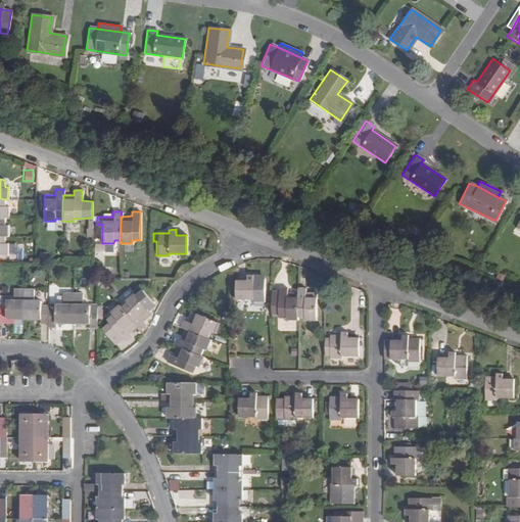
[(250,301),(263,301),(264,279),(253,278),(252,275),(245,275),(245,280),(234,280),(234,298),(237,298),(237,309),(243,310),(243,298),(250,298),(250,301)]
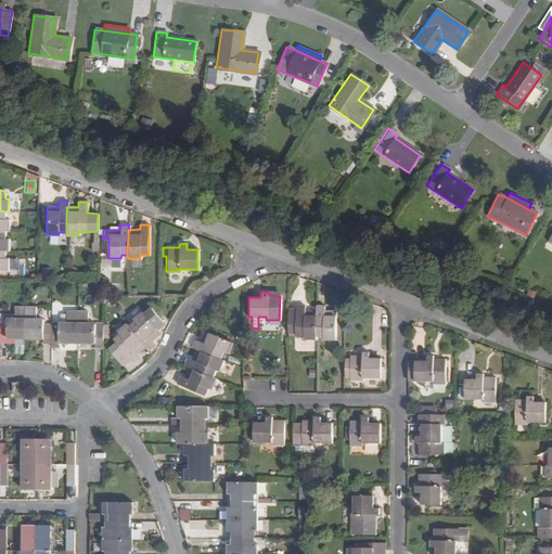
[(131,319),(135,322),(128,326),(144,346),(148,350),(154,344),(151,340),(159,333),(154,327),(163,321),(150,305),(131,319)]
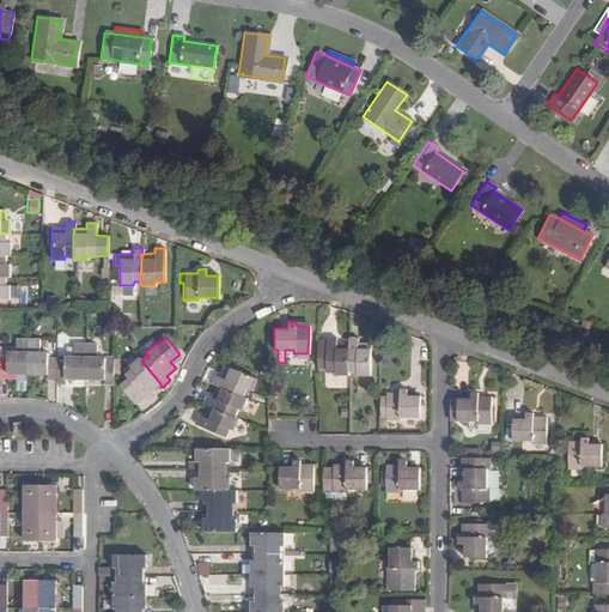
[(334,374),(347,375),(347,371),(347,344),(335,344),(335,338),(324,337),(324,341),(316,341),(316,363),(324,363),(324,370),(334,370),(334,374)]
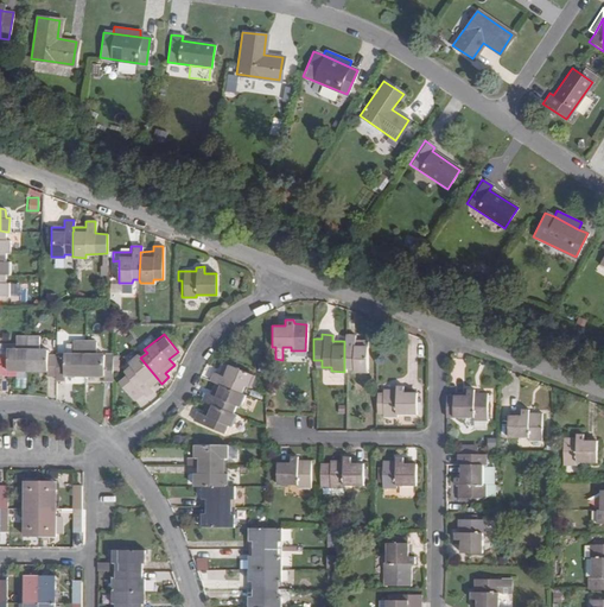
[(344,334),(344,341),(344,368),(351,367),(351,371),(366,371),(366,341),(354,340),(354,335),(344,334)]
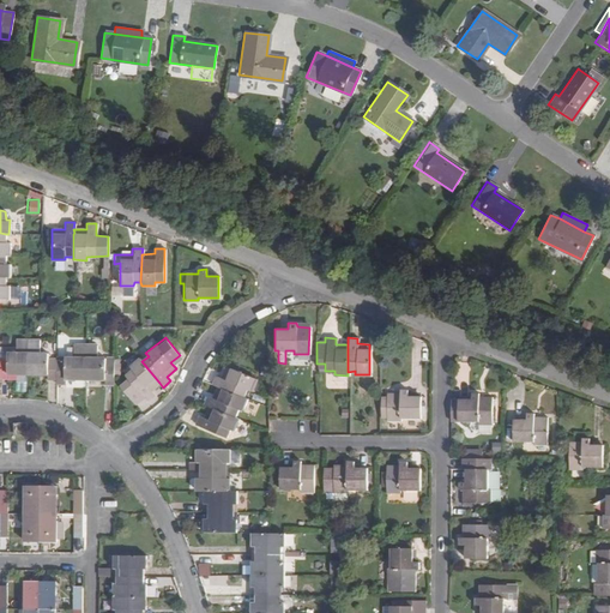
[(6,373),(26,373),(26,340),(13,340),(13,353),(0,353),(0,378),(6,378),(6,373)]
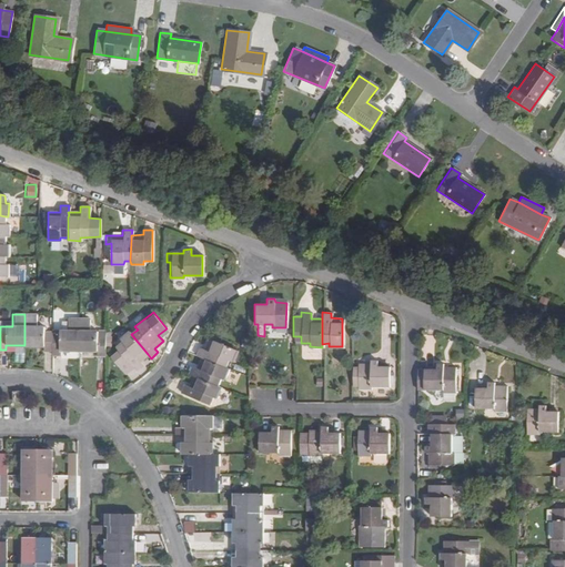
[(42,350),(50,350),(50,332),(43,332),(43,326),(36,326),(36,314),(24,314),(24,345),(42,345),(42,350)]
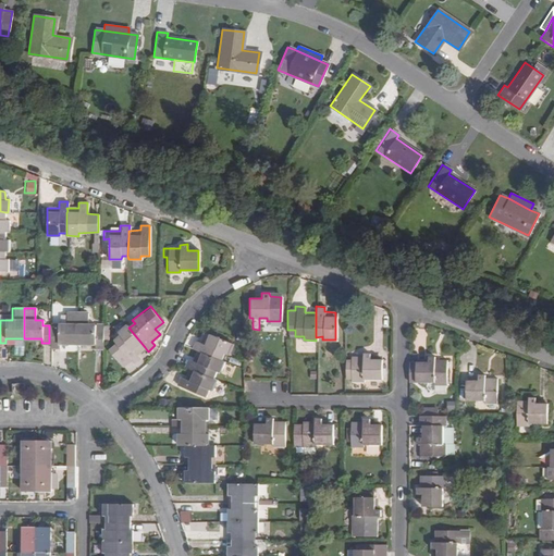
[(49,324),(49,325),(49,343),(49,347),(58,347),(58,343),(76,343),(76,312),(65,312),(65,324),(49,324)]
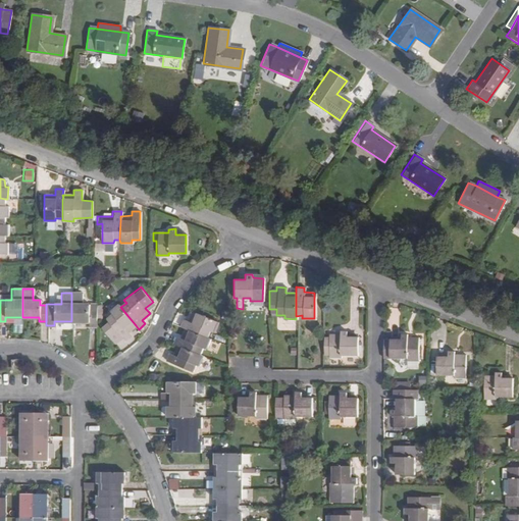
[(82,304),(82,293),(71,293),(71,321),(88,321),(88,325),(96,326),(96,304),(82,304)]
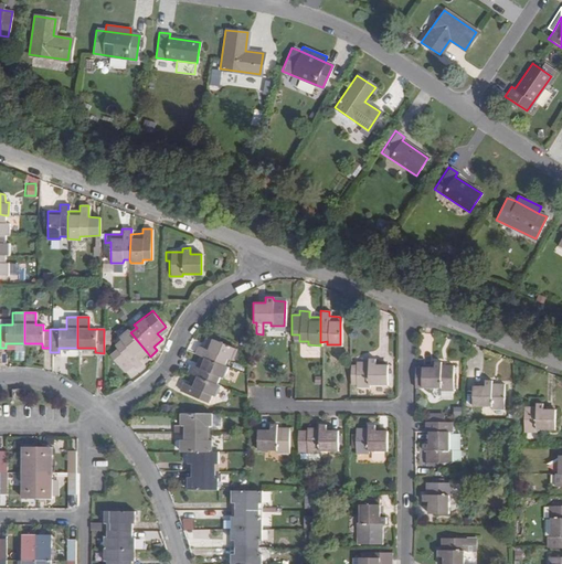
[(141,363),(138,359),(147,352),(130,332),(128,330),(119,338),(120,340),(115,346),(134,369),(141,363)]
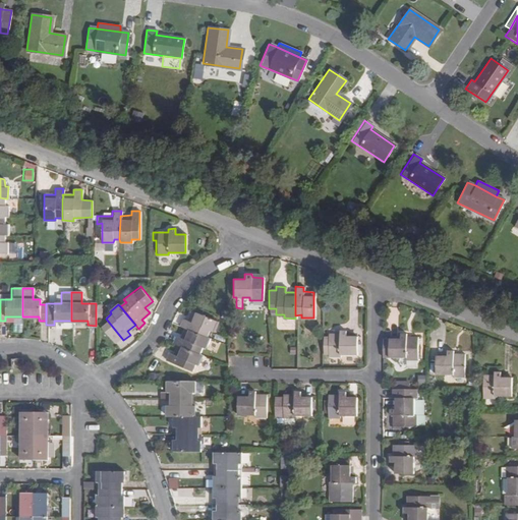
[(186,329),(187,329),(206,336),(209,330),(211,331),(216,321),(191,309),(187,320),(182,318),(179,326),(182,328),(186,329)]
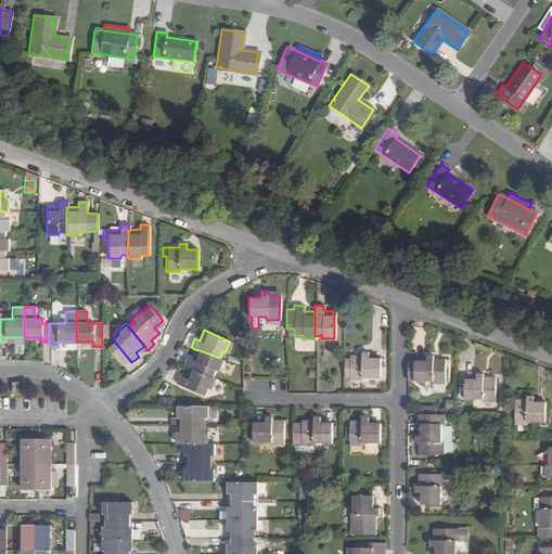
[(200,350),(199,350),(194,349),(191,359),(187,357),(183,365),(188,368),(192,369),(192,368),(212,376),(214,370),(217,371),(222,359),(219,358),(200,350)]
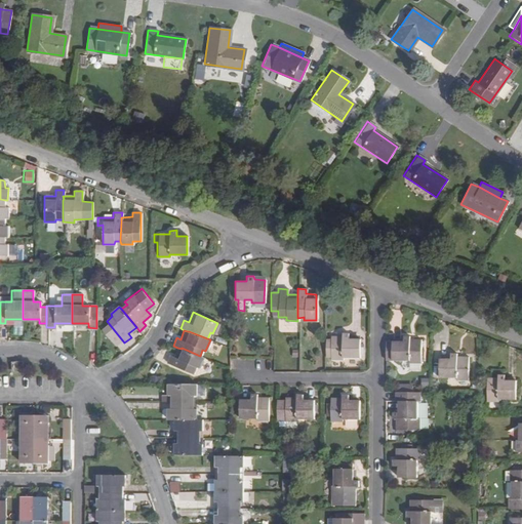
[(329,359),(342,360),(342,357),(359,357),(359,339),(348,338),(348,333),(340,333),(340,336),(329,336),(329,348),(325,349),(325,354),(329,354),(329,359)]
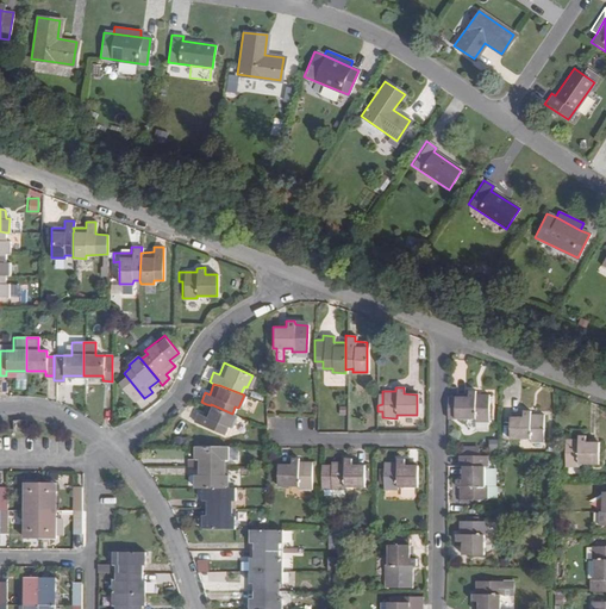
[(472,421),(487,422),(487,393),(474,393),(475,390),(466,390),(466,397),(453,397),(453,418),(472,418),(472,421)]
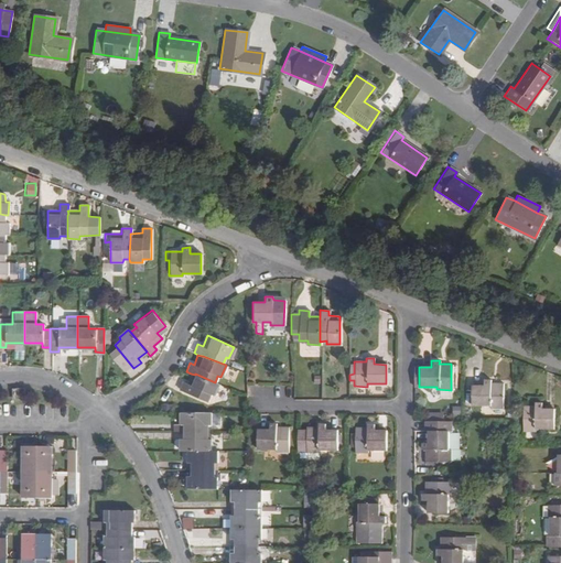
[(245,367),(230,361),(229,367),(243,372),(245,367)]
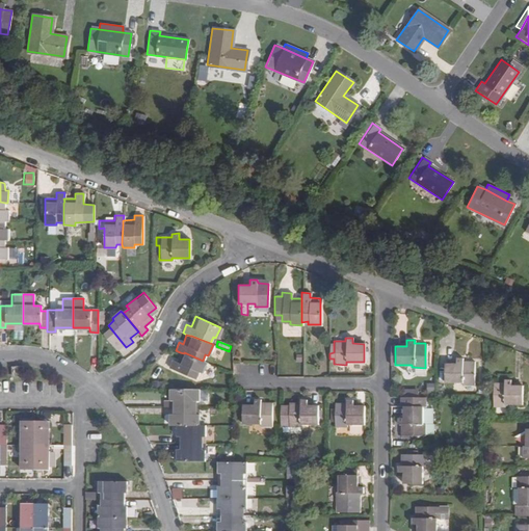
[(202,373),(206,362),(203,361),(184,352),(184,353),(180,352),(176,362),(172,360),(168,368),(195,379),(199,372),(202,373)]
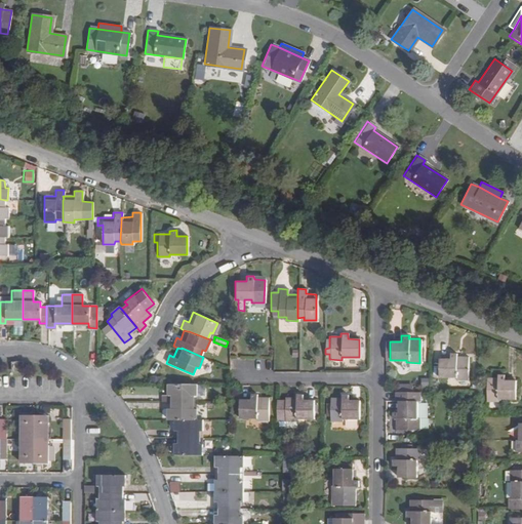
[(454,379),(467,380),(467,356),(455,356),(455,353),(448,353),(448,359),(437,359),(437,377),(454,377),(454,379)]
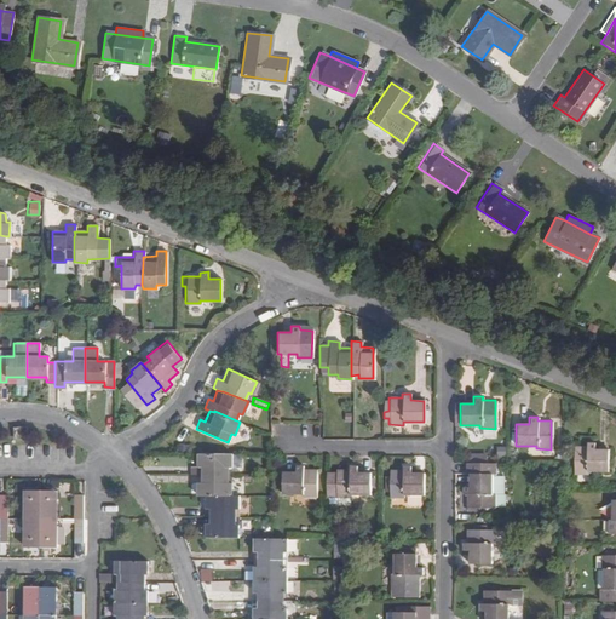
[(26,439),(24,425),(10,427),(11,439),(26,439)]
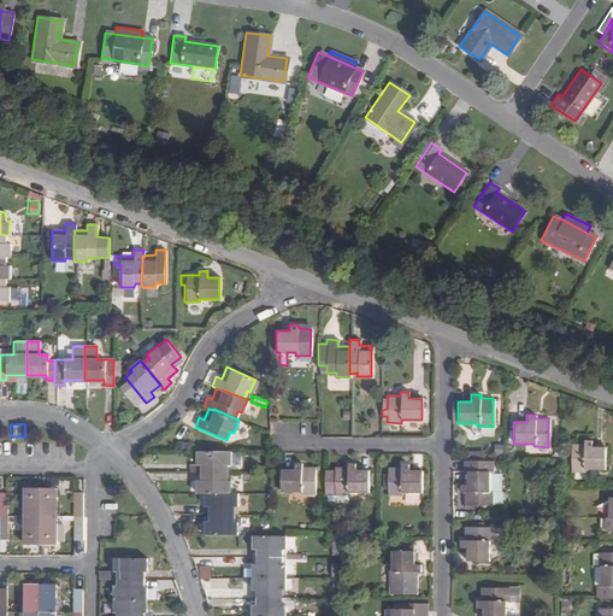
[(582,440),(583,444),(570,445),(570,471),(584,471),(584,468),(603,469),(605,446),(590,446),(590,440),(582,440)]
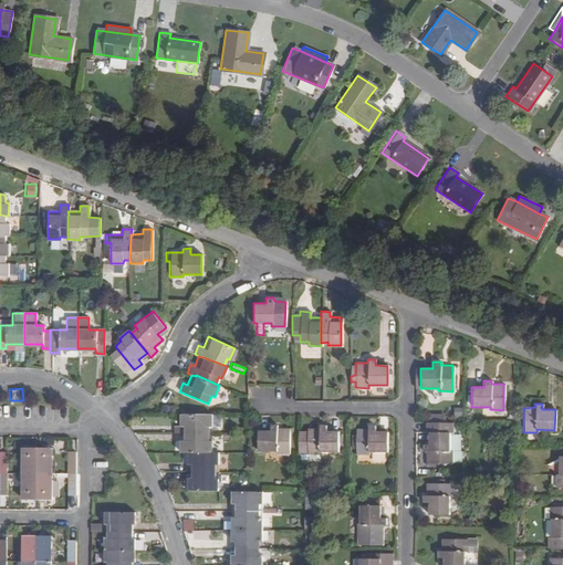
[(210,427),(210,414),(180,414),(180,427),(184,427),(184,433),(207,433),(207,427),(210,427)]
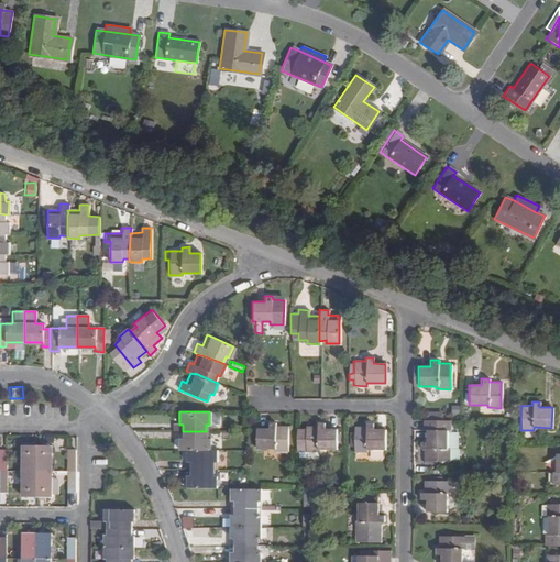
[(426,463),(440,463),(440,460),(448,460),(449,447),(446,447),(446,429),(450,429),(450,418),(440,418),(425,418),(421,418),(421,429),(426,429),(426,440),(420,440),(420,448),(424,448),(424,460),(426,460),(426,463)]
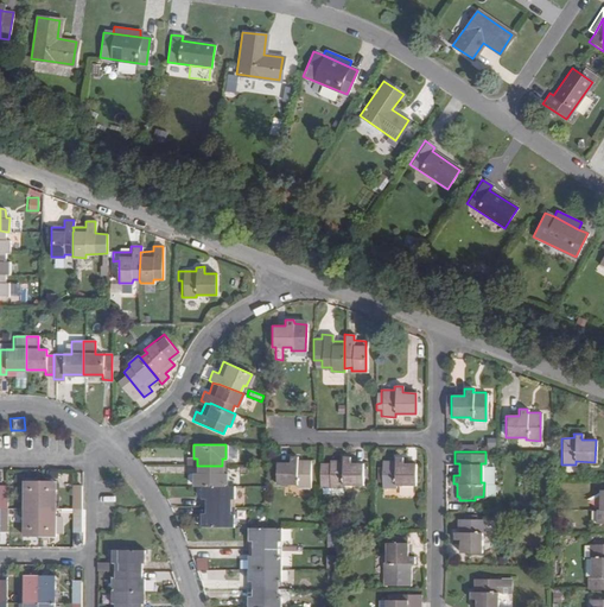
[(294,487),(309,487),(309,460),(297,460),(297,456),(288,456),(288,463),(275,463),(275,485),(294,485),(294,487)]
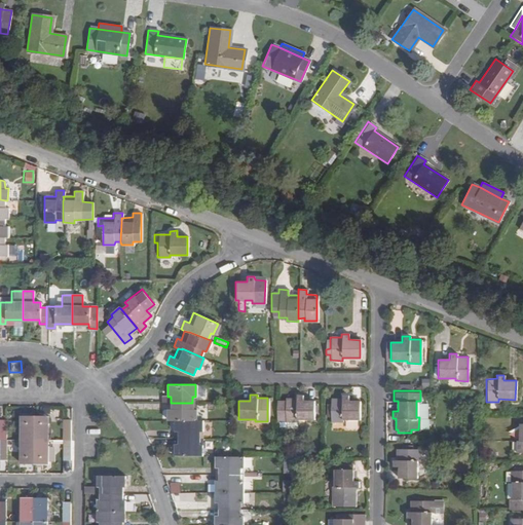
[(285,398),(285,401),(275,401),(275,421),(296,421),(296,419),(313,419),(313,401),(302,401),(302,395),(295,395),(295,398),(285,398)]
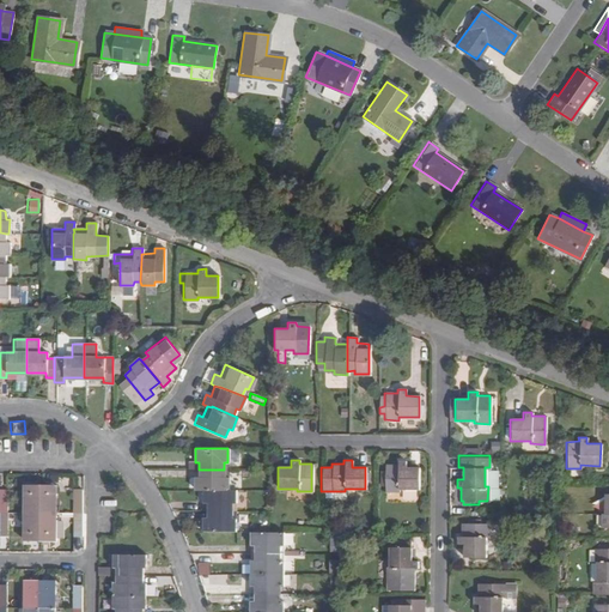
[(399,492),(399,489),(419,489),(419,467),(406,467),(406,460),(397,460),(397,465),(384,465),(383,471),(378,471),(378,485),(384,486),(384,491),(399,492)]
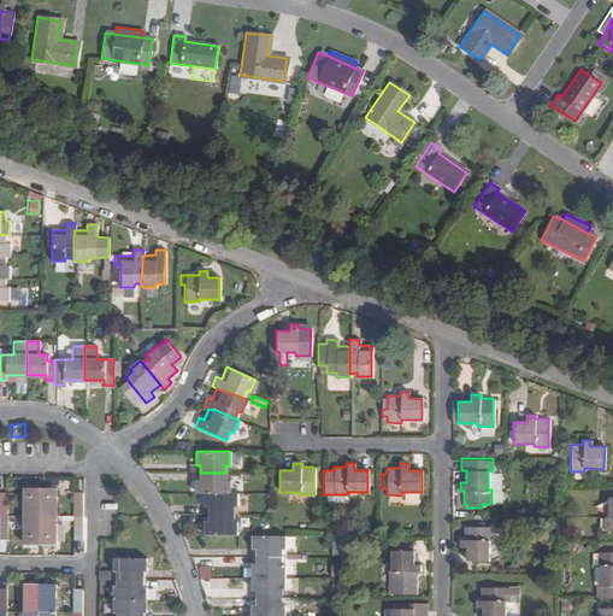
[(229,480),(225,480),(225,473),(200,473),(200,480),(196,480),(195,493),(204,493),(229,493),(229,480)]
